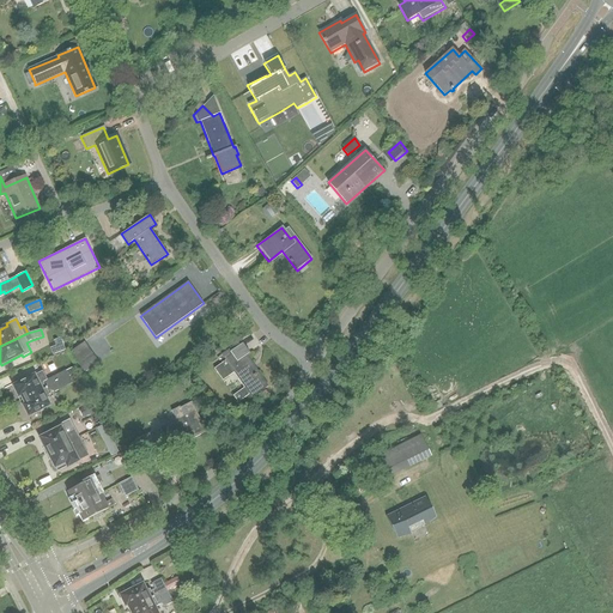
[(84,344),(70,353),(83,374),(98,364),(84,344)]
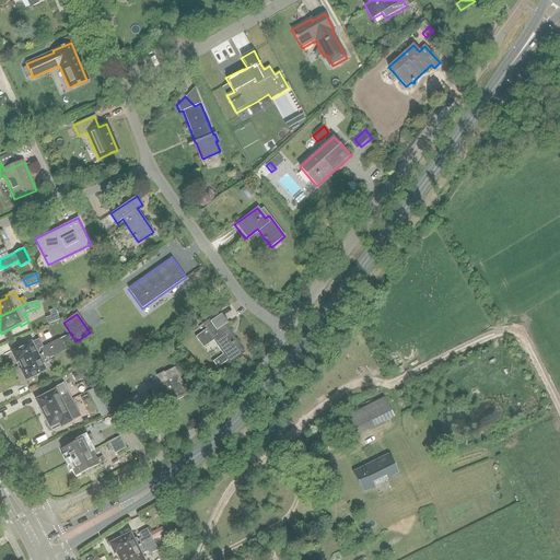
[(228,324),(221,315),(219,316),(218,314),(202,325),(206,330),(195,338),(203,349),(217,339),(221,346),(218,348),(223,354),(212,362),(217,369),(230,359),(232,362),(245,353),(224,326),(228,324)]
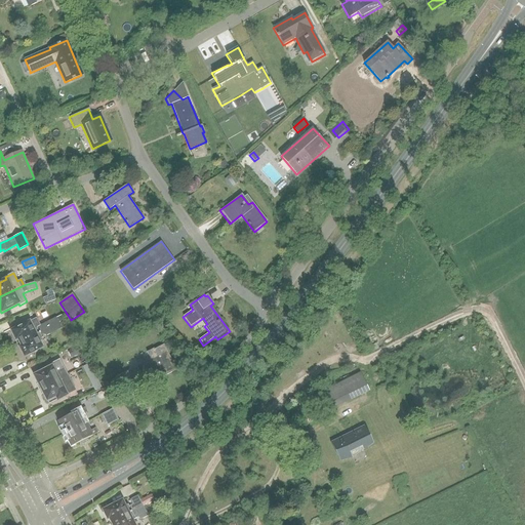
[(62,315),(55,318),(55,317),(49,320),(55,331),(62,328),(57,322),(64,319),(62,315)]
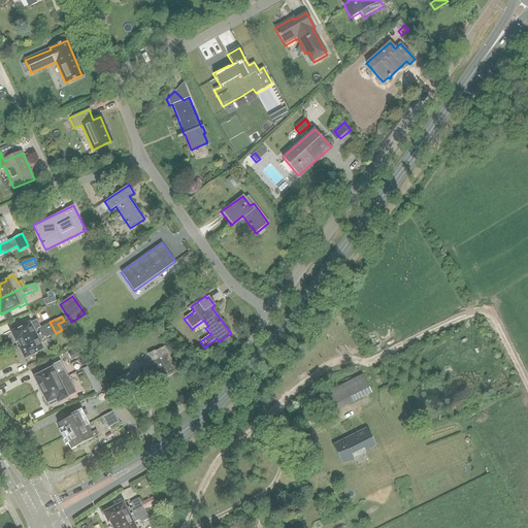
[(50,336),(56,333),(50,322),(38,328),(34,321),(13,332),(11,334),(18,347),(47,330),(50,336)]
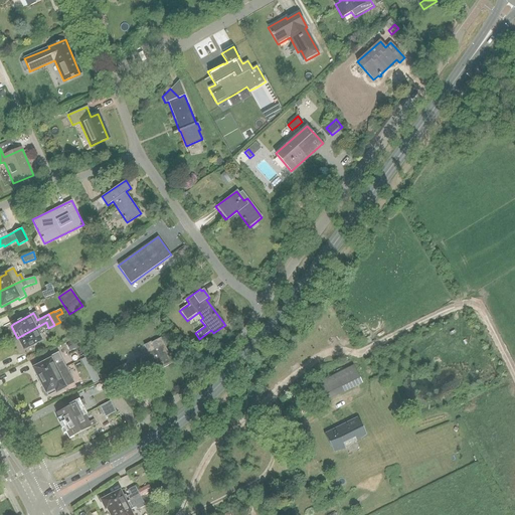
[(41,341),(37,333),(40,331),(39,330),(41,328),(44,330),(48,328),(46,322),(17,338),(23,349),(25,349),(41,341)]
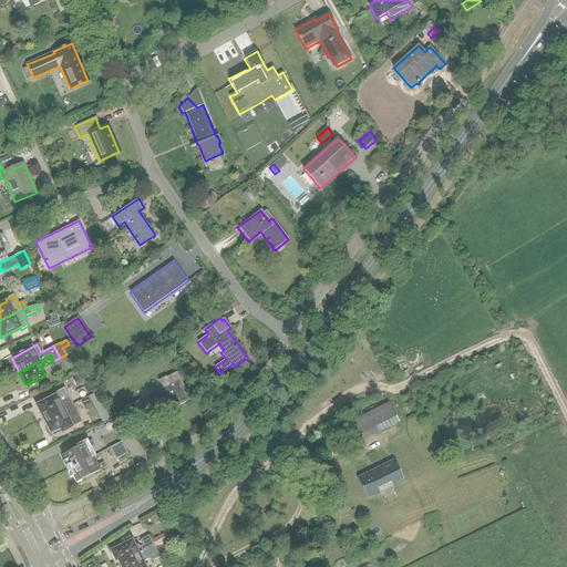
[(84,373),(72,379),(75,387),(88,381),(84,373)]
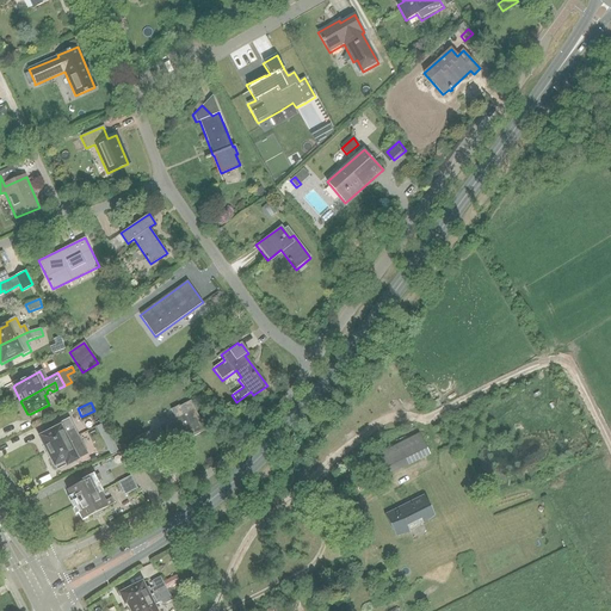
[(190,402),(179,407),(178,406),(170,409),(174,419),(159,427),(170,449),(183,442),(183,443),(186,444),(189,443),(190,439),(190,438),(204,431),(190,402)]
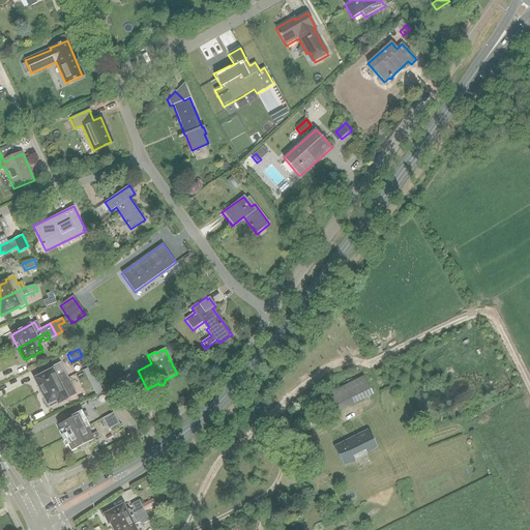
[(45,374),(34,380),(40,392),(66,379),(63,373),(58,376),(59,377),(56,379),(55,377),(51,369),(43,373),(45,374)]
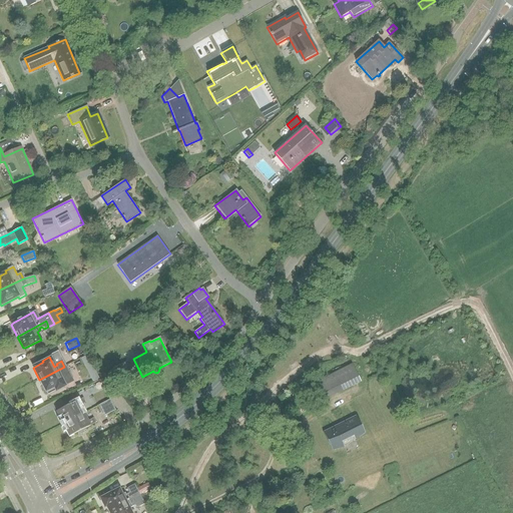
[(352,365),(316,382),(325,401),(361,383),(352,365)]
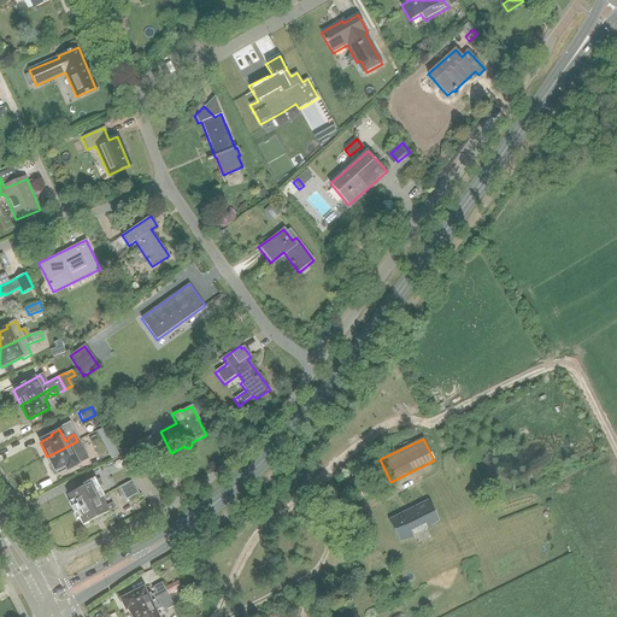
[(77,441),(47,457),(54,471),(65,466),(68,470),(77,465),(77,464),(89,458),(80,440),(77,441)]
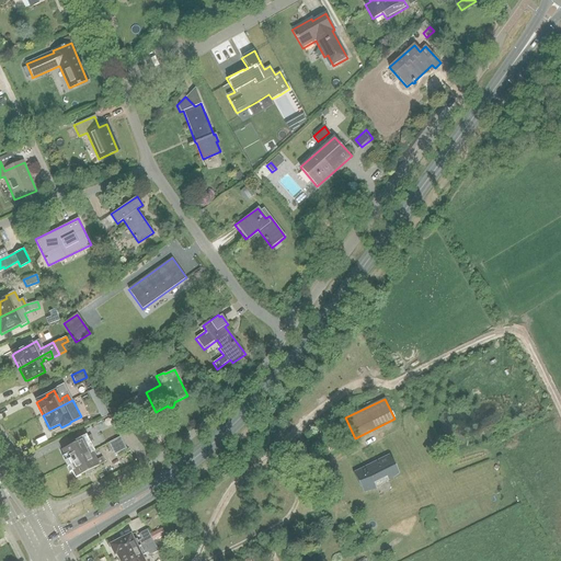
[(119,411),(121,411),(121,415),(124,415),(125,418),(129,415),(123,403),(117,407),(119,411)]
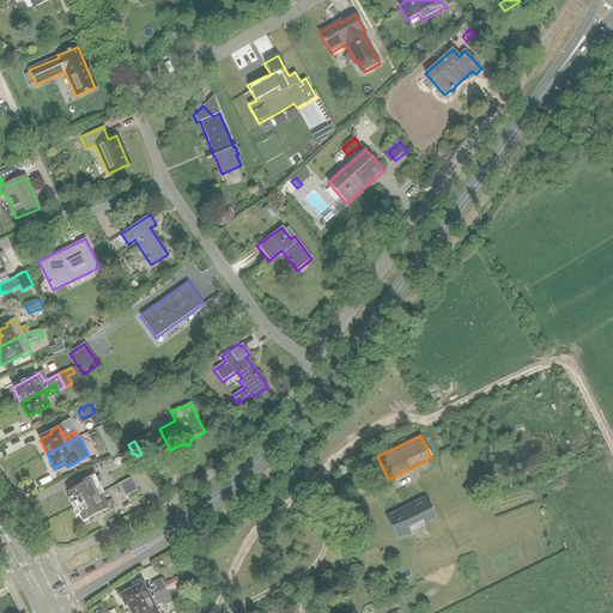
[(107,449),(110,457),(119,454),(114,445),(107,449)]
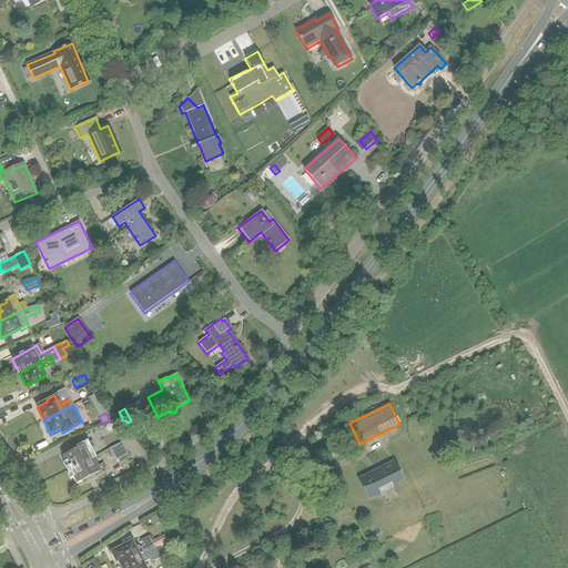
[(125,421),(122,421),(110,421),(117,433),(129,427),(127,423),(125,421)]
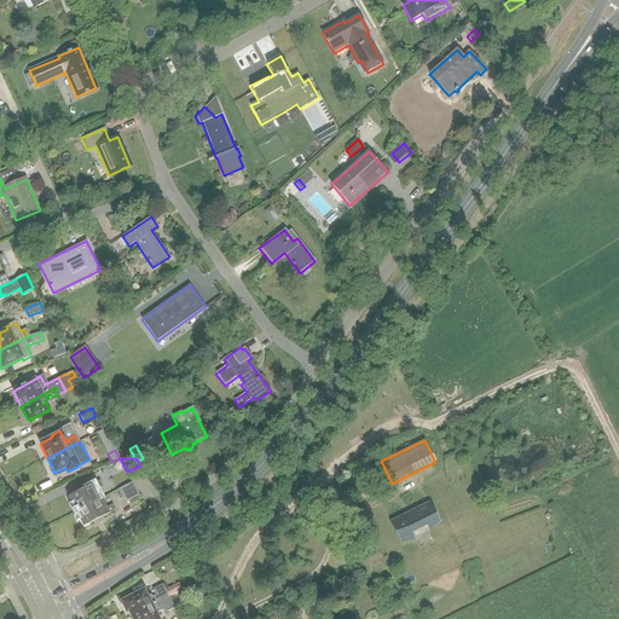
[(140,466),(127,472),(132,482),(146,476),(140,466)]
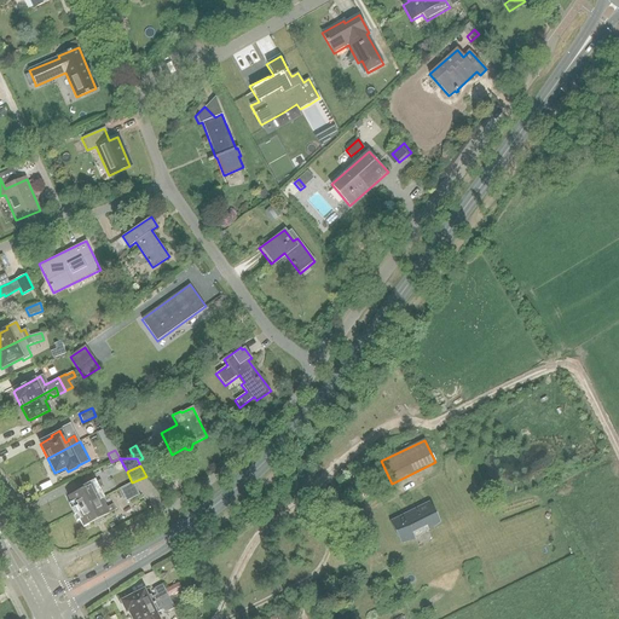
[(68,497),(75,512),(100,499),(96,490),(103,486),(99,481),(87,487),(86,485),(77,490),(77,492),(68,497)]
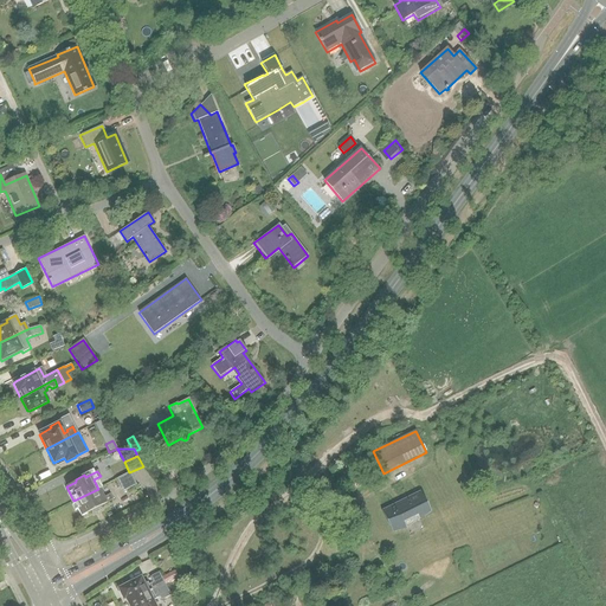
[(129,472),(117,479),(123,492),(136,485),(129,472)]
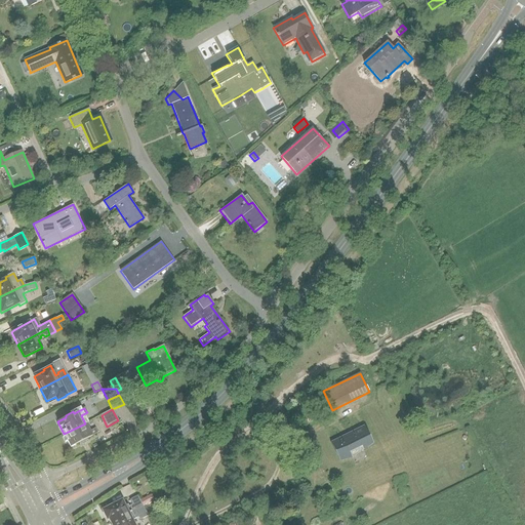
[(89,432),(85,423),(64,434),(70,447),(79,443),(79,444),(87,440),(86,439),(97,434),(94,429),(89,432)]
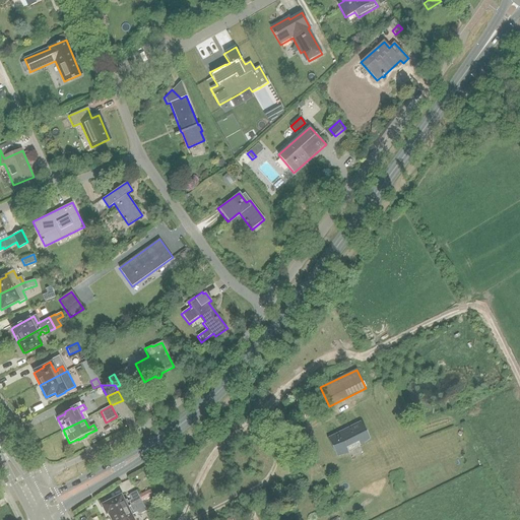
[(337,457),(349,454),(346,449),(358,443),(360,446),(370,440),(361,421),(327,438),(337,457)]
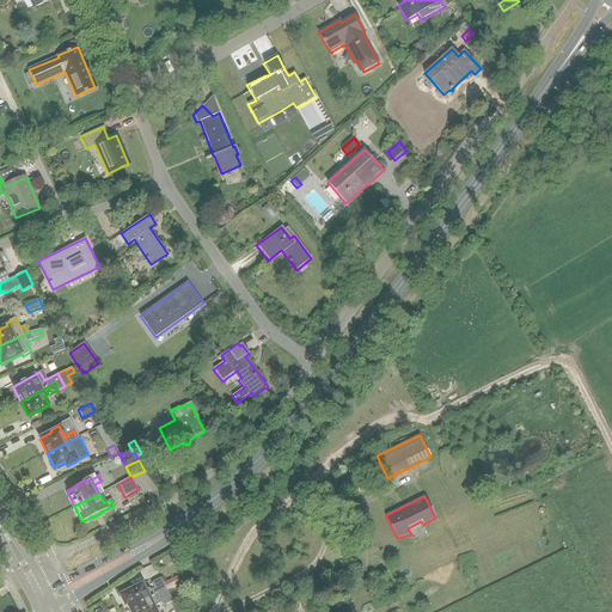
[(153,582),(151,583),(153,589),(150,591),(148,588),(144,591),(141,583),(118,595),(127,610),(129,609),(165,591),(161,583),(159,579),(152,582),(153,582)]
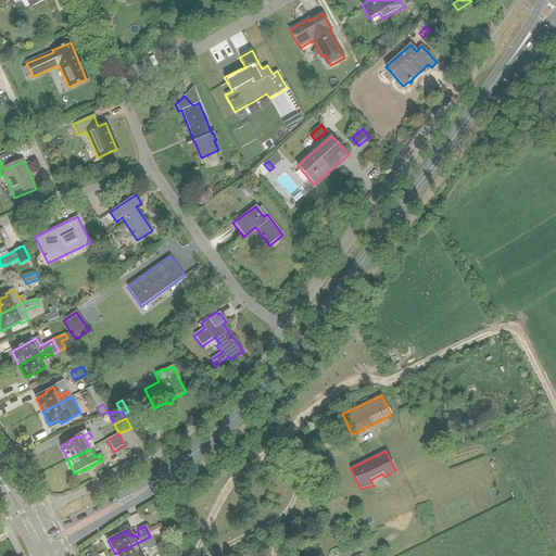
[(150,536),(151,538),(156,534),(153,527),(147,530),(150,536)]
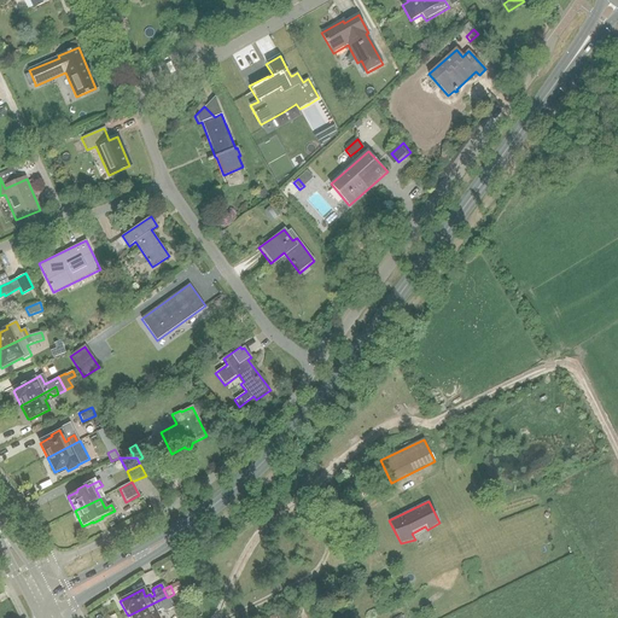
[(157,607),(161,606),(163,612),(165,610),(165,611),(173,607),(168,598),(167,596),(130,614),(132,617),(156,617),(155,612),(158,611),(157,607)]
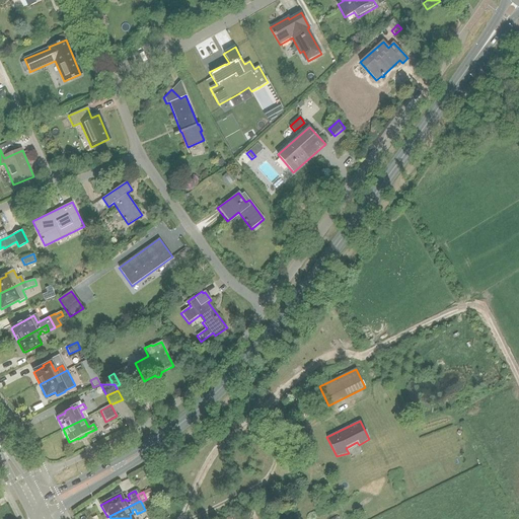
[(251,507),(242,511),(245,517),(254,513),(251,507)]
